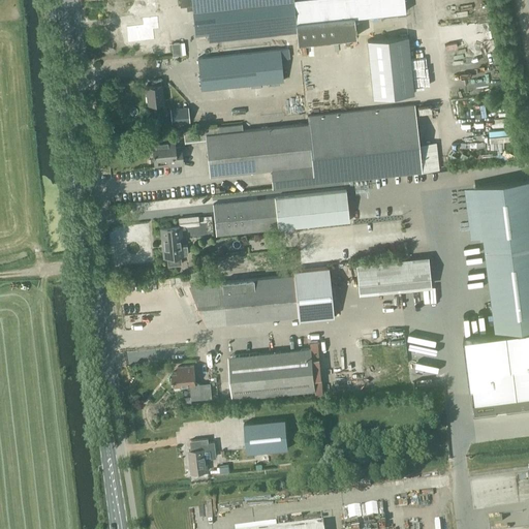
[(355,36),(353,17),(405,11),(404,0),(179,0),(180,6),(192,5),(195,33),(208,32),(209,40),(297,32),(298,42),(355,36)]
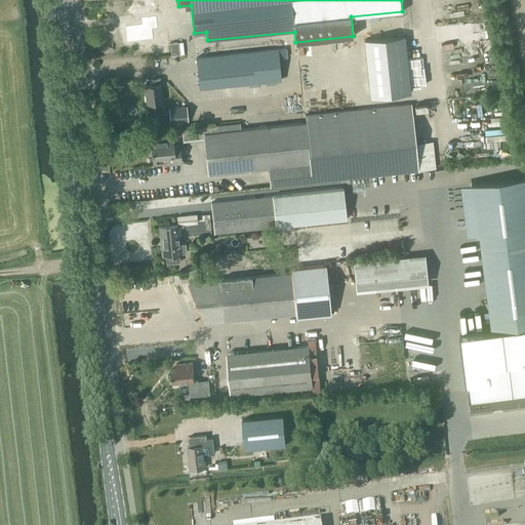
[(139,18),(140,25),(125,27),(126,42),(153,39),(152,30),(158,29),(156,16),(139,18)]
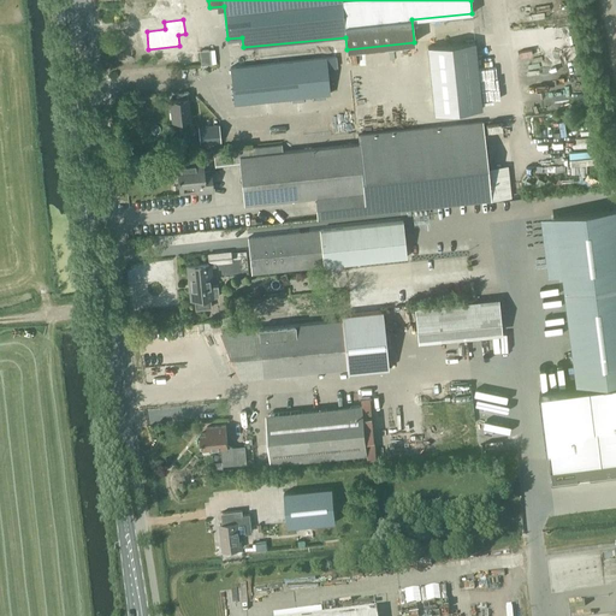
[(434,114),(481,108),(474,42),(427,47),(434,114)]
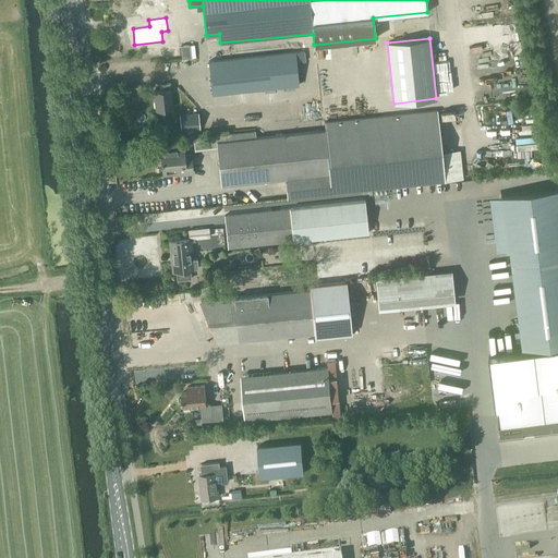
[(190,45),(181,46),(182,59),(191,58),(190,45)]
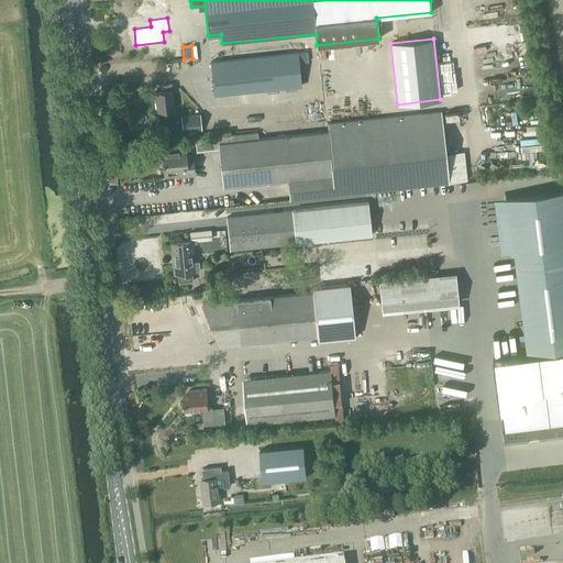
[(239,59),(219,62),(210,62),(214,95),(301,86),(300,76),(299,63),(308,62),(307,52),(239,59)]
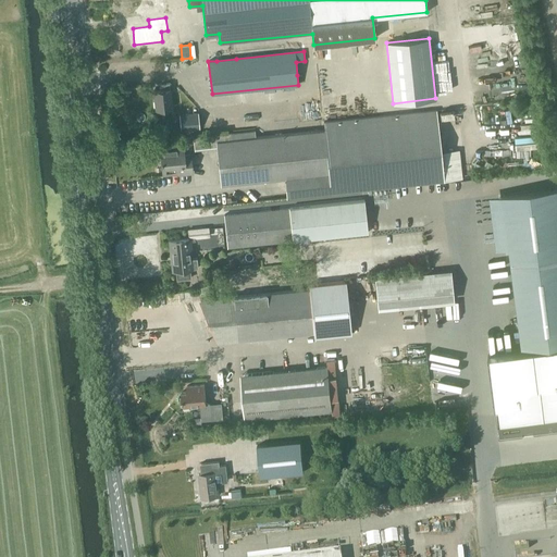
[(156,110),(172,108),(170,89),(169,84),(160,84),(160,90),(153,90),(156,110)]
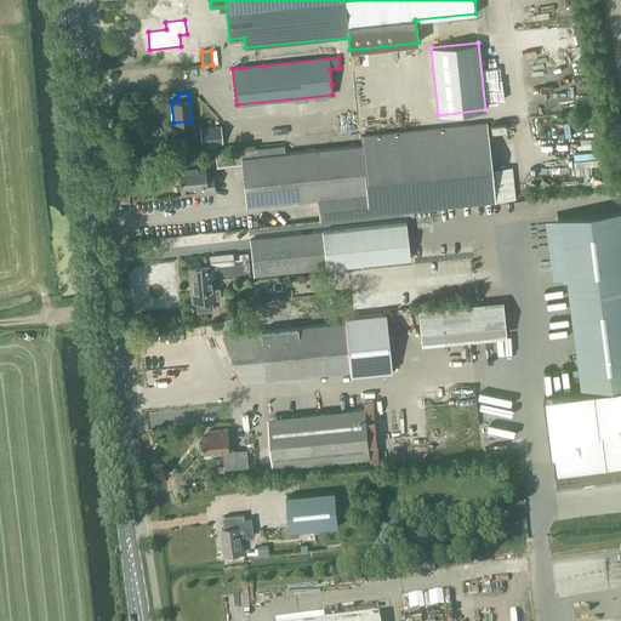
[(320,220),(495,200),(486,123),(360,136),(362,144),(285,153),(284,146),(250,149),(250,157),(241,158),(246,206),(318,198),(320,220)]
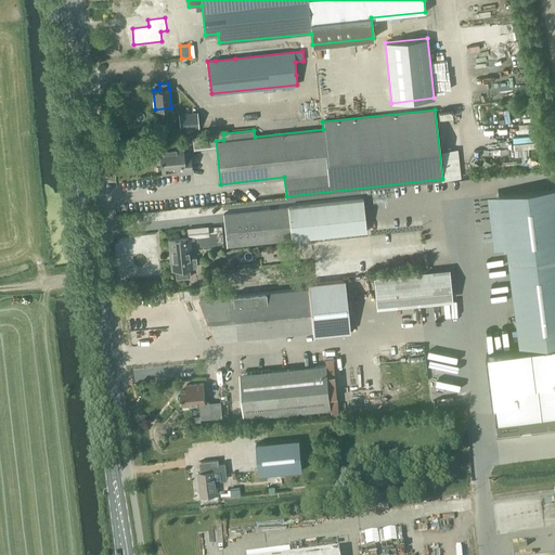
[(196,128),(195,112),(178,114),(179,129),(196,128)]
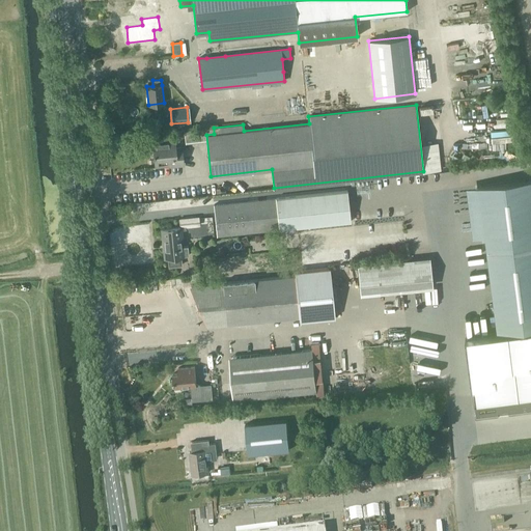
[(168,166),(184,164),(182,147),(175,148),(174,138),(152,141),(155,159),(152,160),(152,166),(168,165),(168,166)]
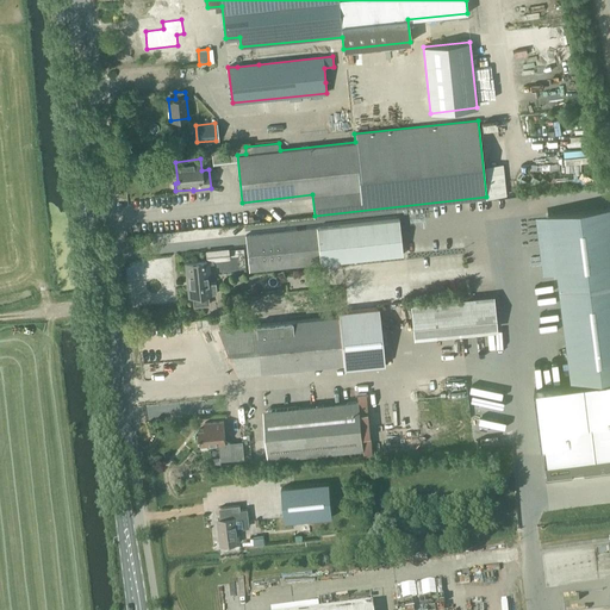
[(609,205),(551,213),(560,290),(609,282),(609,205)]
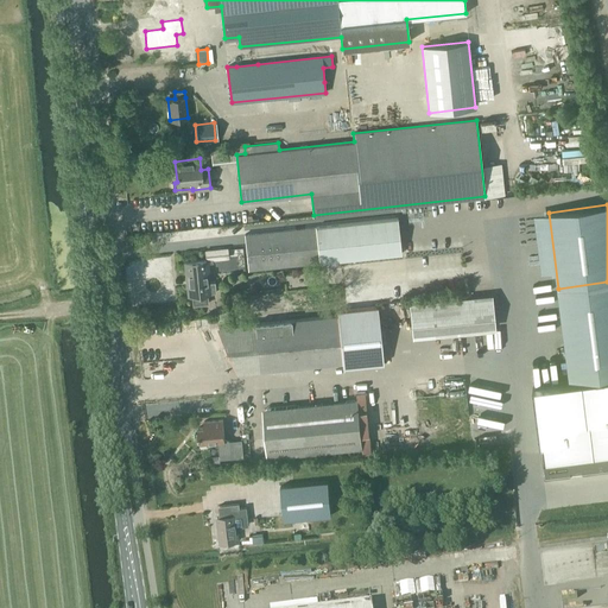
[(248,270),(320,263),(401,254),(398,217),(316,227),(245,234),(248,270)]
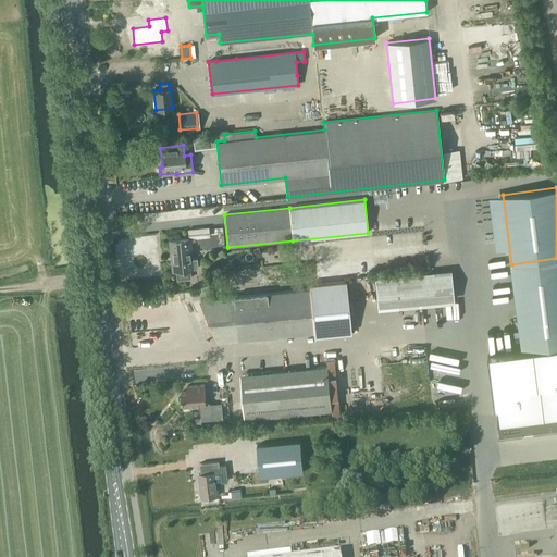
[(197,259),(192,259),(189,238),(170,240),(173,271),(176,270),(176,280),(190,279),(189,269),(198,268),(197,259)]
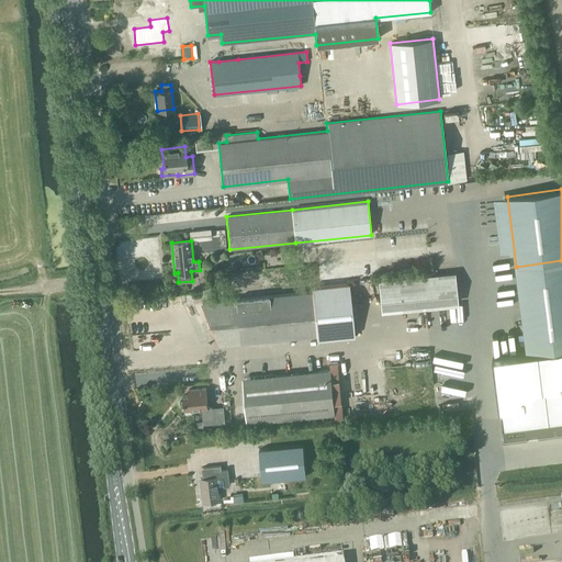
[(561,260),(516,267),(527,353),(561,348),(561,260)]
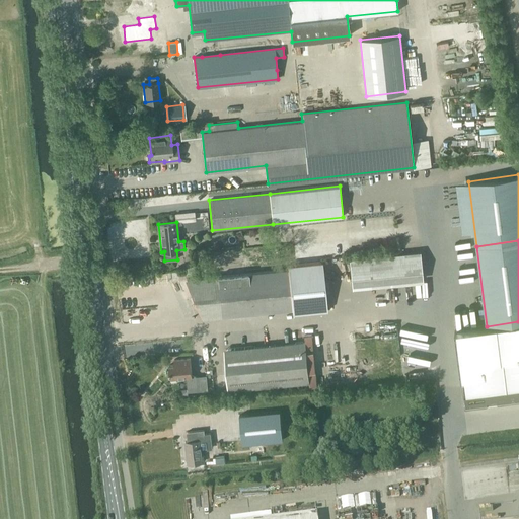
[(349,258),(352,282),(423,275),(420,251),(349,258)]
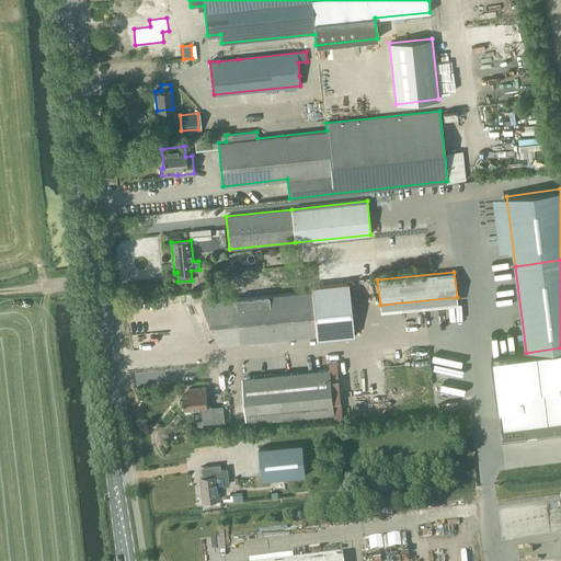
[(263,290),(264,296),(255,297),(203,302),(219,340),(230,343),(317,334),(317,340),(355,335),(350,283),(312,286),(312,290),(289,294),(288,287),(263,289),(263,290)]
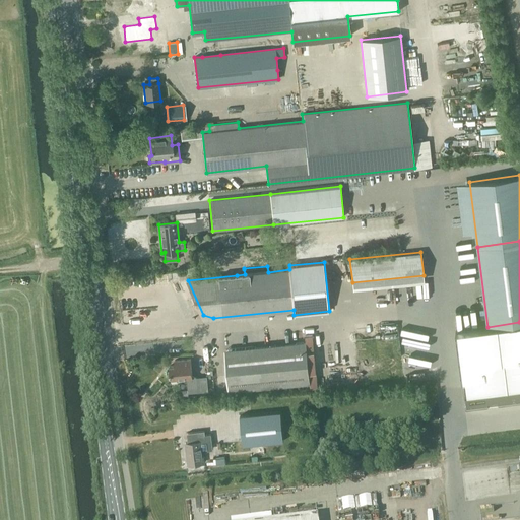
[(519,405),(519,322),(488,327),(456,331),(466,412),(519,405)]
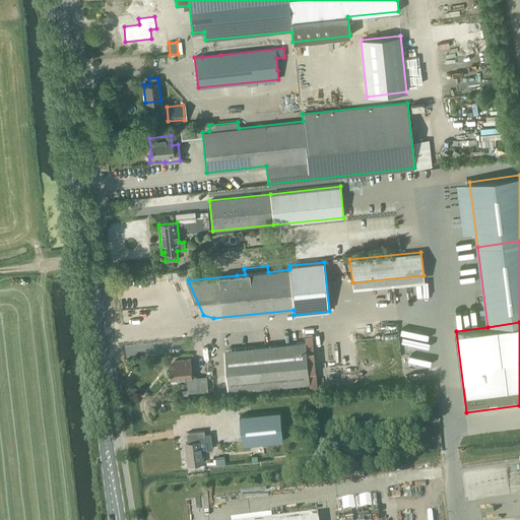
[(311,388),(318,388),(313,335),(305,335),(306,342),(224,350),(229,391),(310,383),(311,388)]
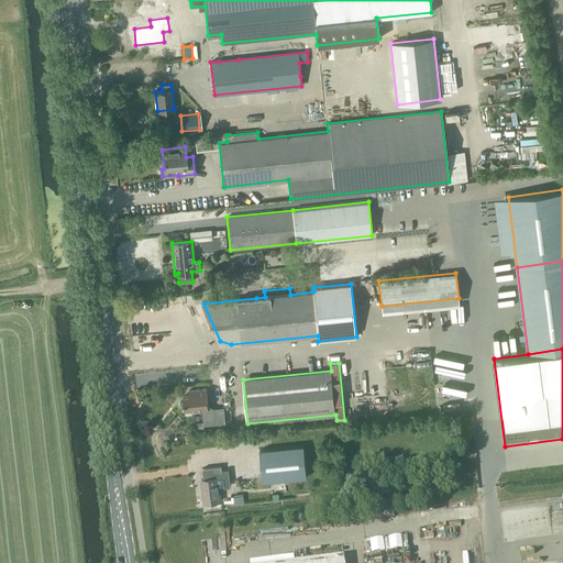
[(433,383),(376,388),(379,418),(435,412),(433,383)]
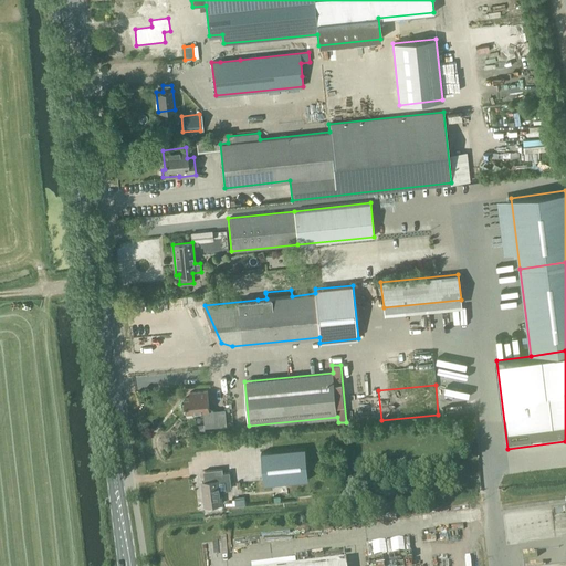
[(192,397),(185,398),(187,417),(195,417),(195,413),(203,412),(205,428),(215,427),(213,410),(209,411),(208,390),(191,392),(192,397)]
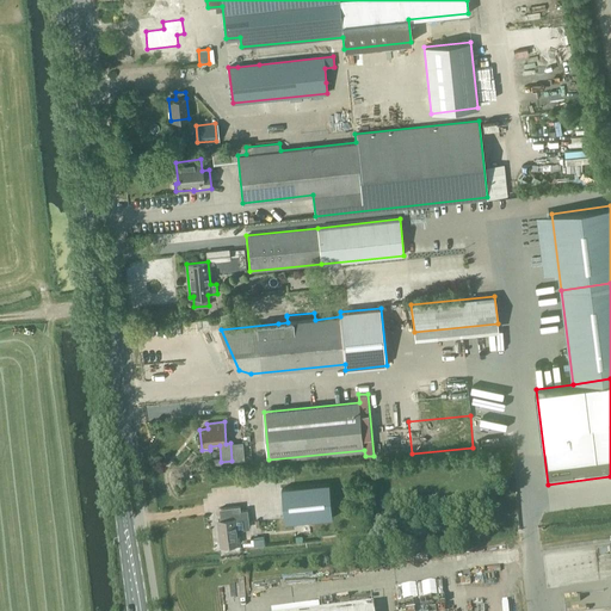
[(329,485),(282,489),(285,523),(333,518),(329,485)]
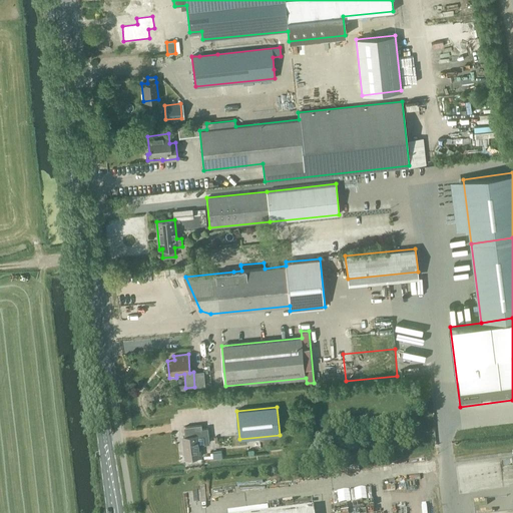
[(185,437),(183,437),(186,458),(200,457),(199,446),(209,445),(208,440),(210,440),(208,428),(202,429),(201,425),(184,427),(185,437)]
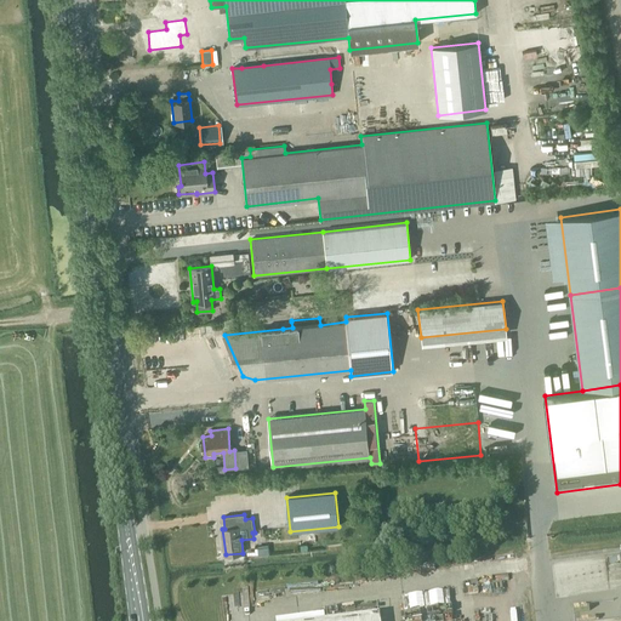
[(258,554),(269,554),(268,545),(257,546),(258,554)]
